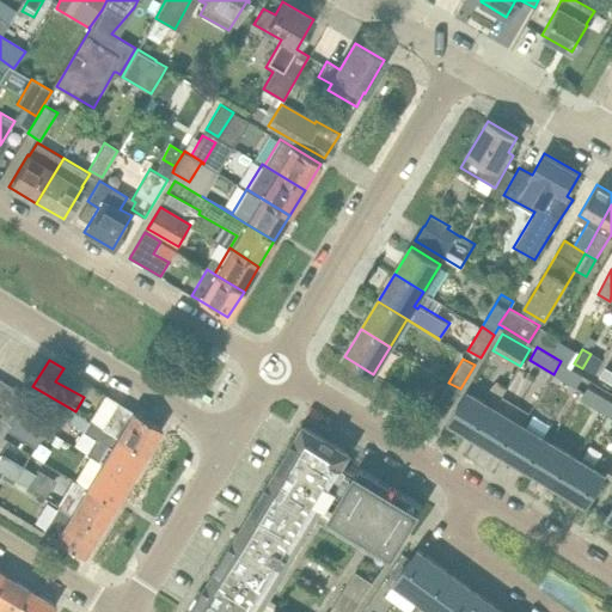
[(583,375),(561,361),(554,374),(576,387),(583,375)]
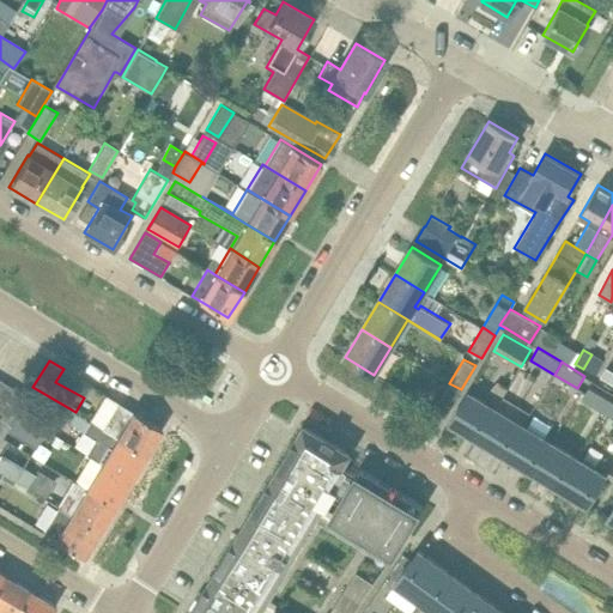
[(2,382),(0,384),(0,418),(10,425),(28,396),(2,382)]
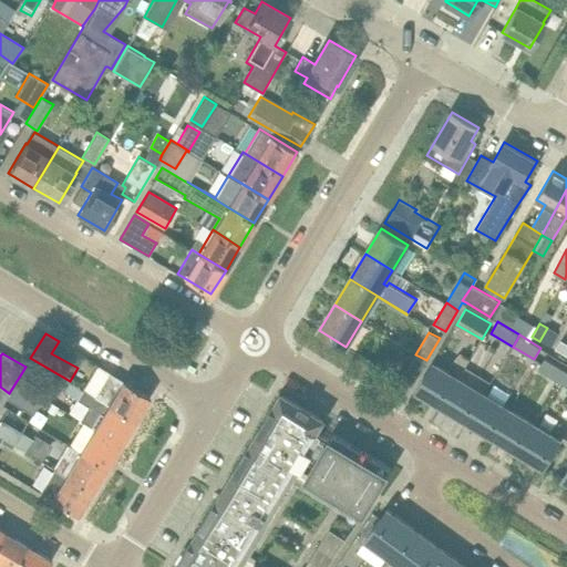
[(426,360),(415,354),(401,378),(412,383),(426,360)]
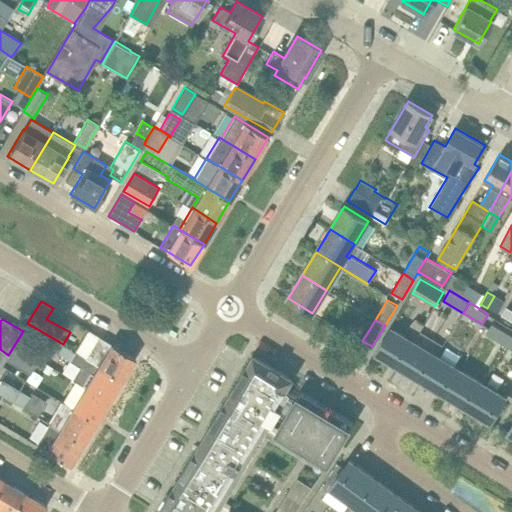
[(511,335),(491,323),(485,333),(505,345),(511,335)]
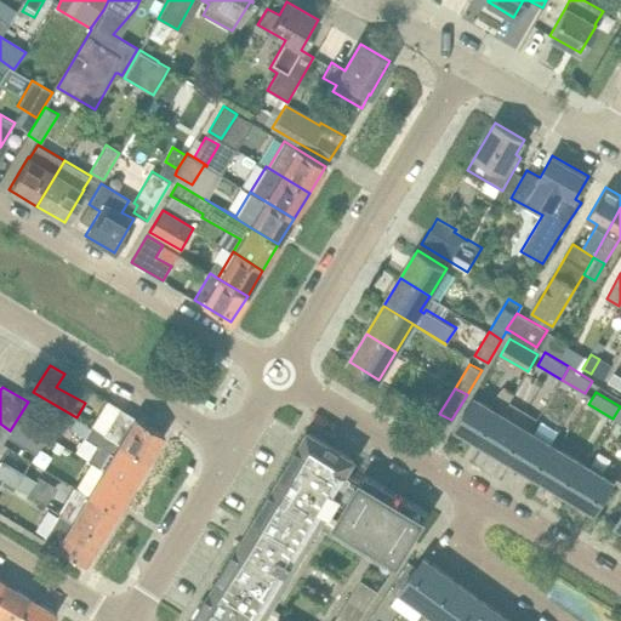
[(474,398),(457,426),(484,443),(501,414),(474,398)]
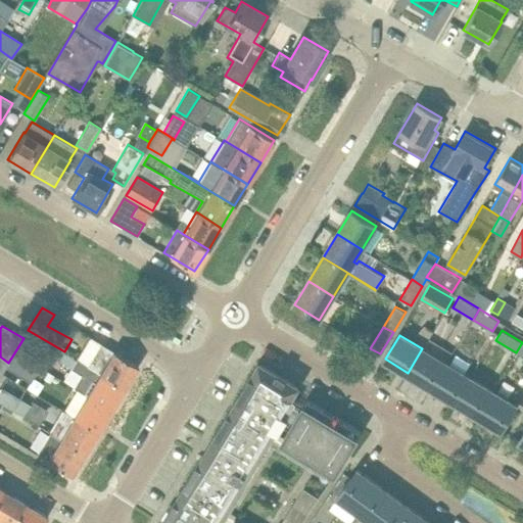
[(138,366),(100,343),(87,366),(99,373),(125,388),(138,366)]
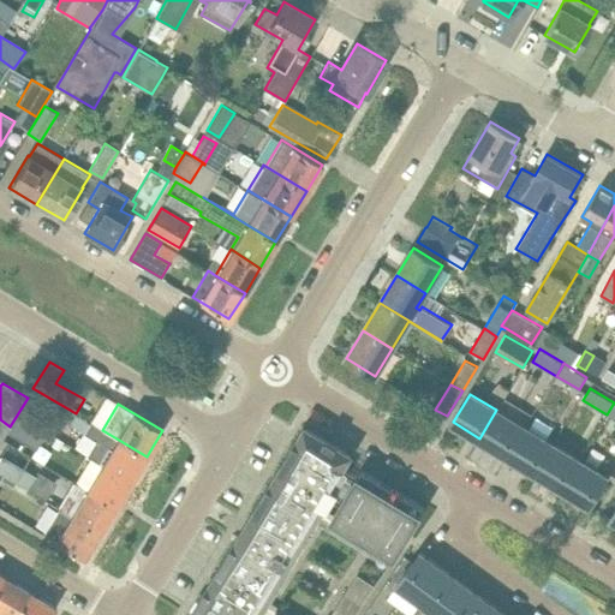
[(524,428),(497,411),(479,439),(507,455),(524,428)]
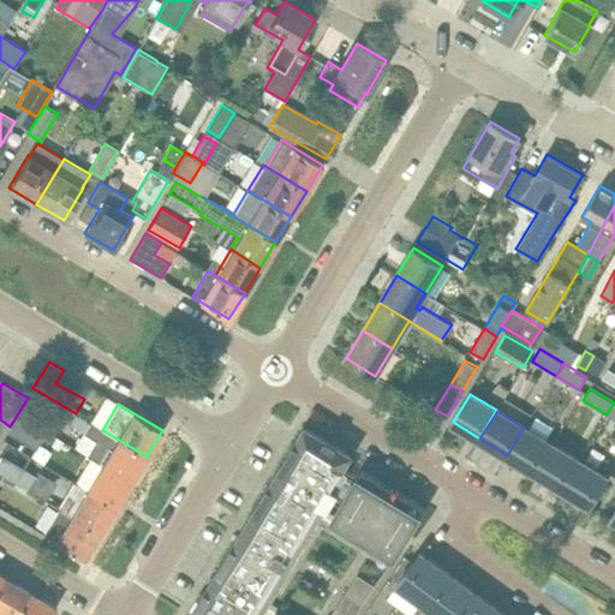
[(0,442),(10,427),(0,419),(0,442)]
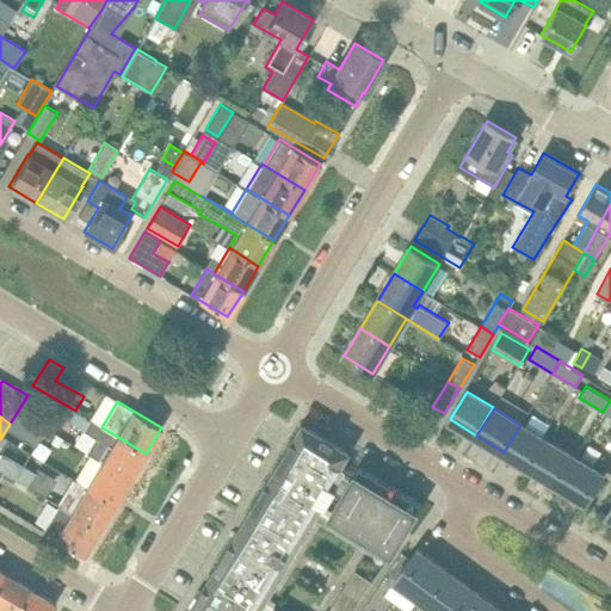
[(116,436),(102,427),(88,419),(82,430),(93,436),(85,451),(90,454),(100,461),(104,463),(130,479),(146,454),(116,436)]
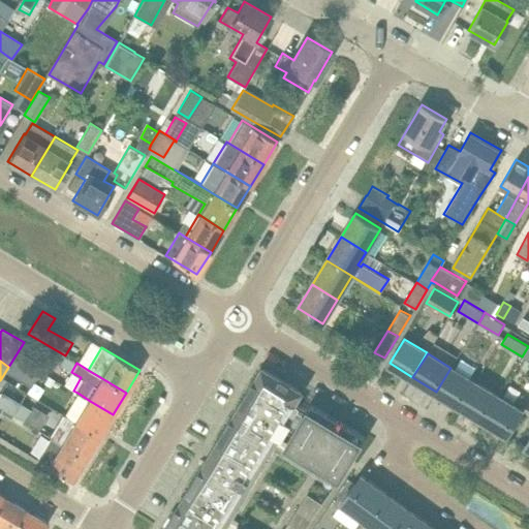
[(206,461),(164,528),(218,528),(249,477),(245,474),(248,470),(252,473),(302,391),(262,367),(213,448),(217,452),(210,463),(206,461)]
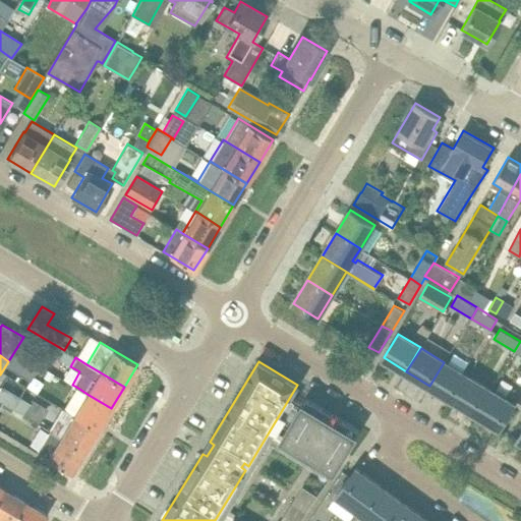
[(467,375),(444,362),(429,386),(453,400),(467,375)]
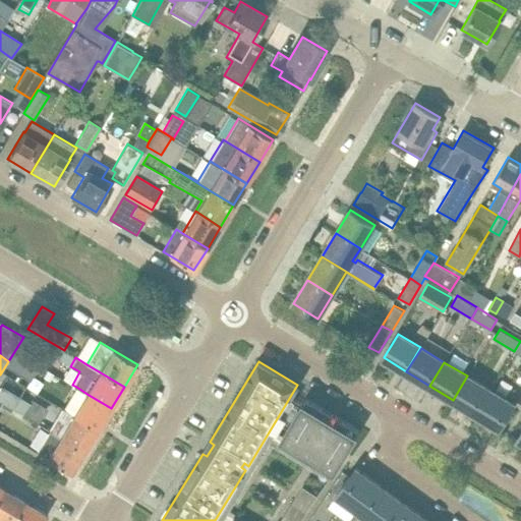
[(490,390),(467,375),(453,400),(476,414),(490,390)]
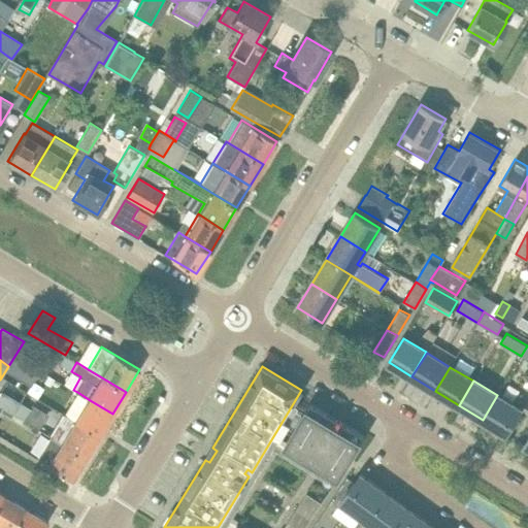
[(0,392),(0,405),(24,420),(30,408),(1,391),(0,392)]
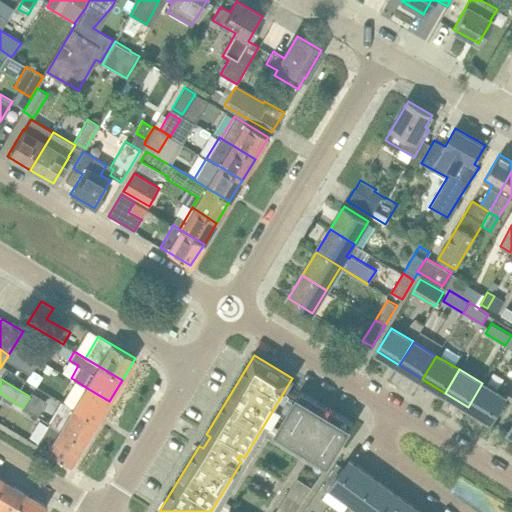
[(505,397),(482,383),(468,407),(491,421),(505,397)]
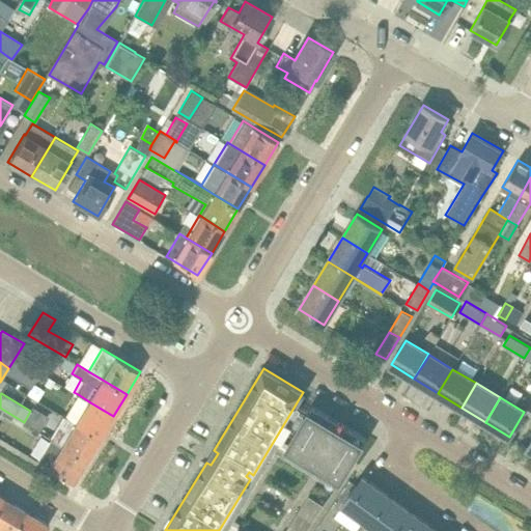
[(113,416),(87,400),(75,422),(63,416),(100,438),(113,416)]
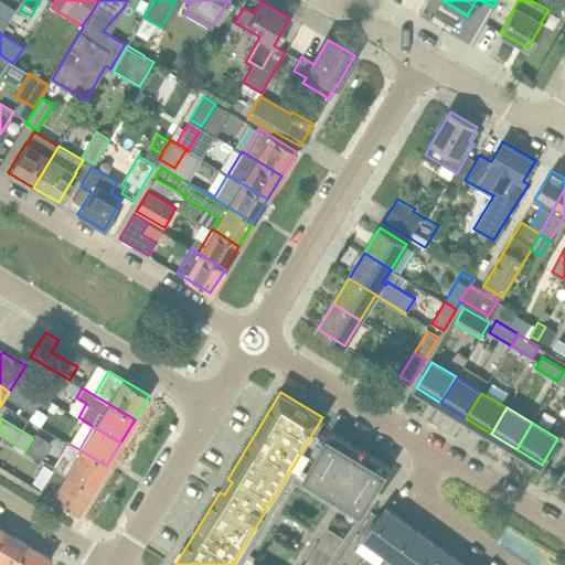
[(388,465),(333,432),(305,477),(361,510),(388,465)]
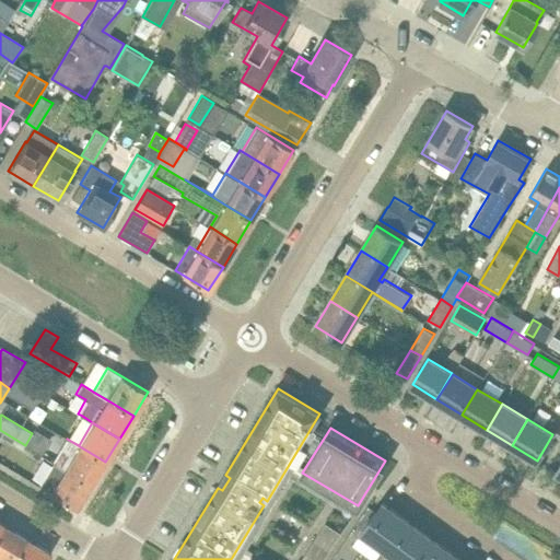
[(0,430),(0,435),(2,432),(25,445),(0,430)]
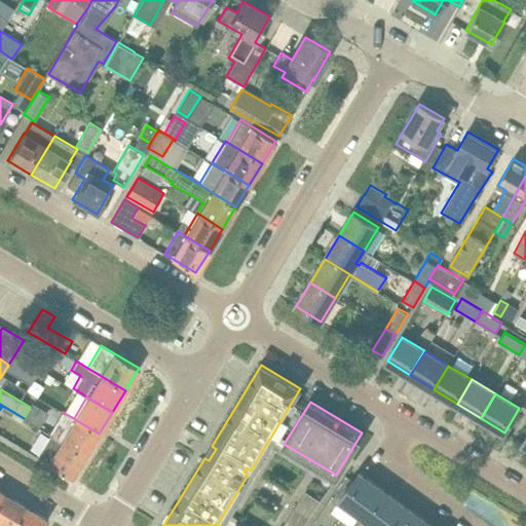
[(99,434),(63,412),(49,434),(85,456),(99,434)]
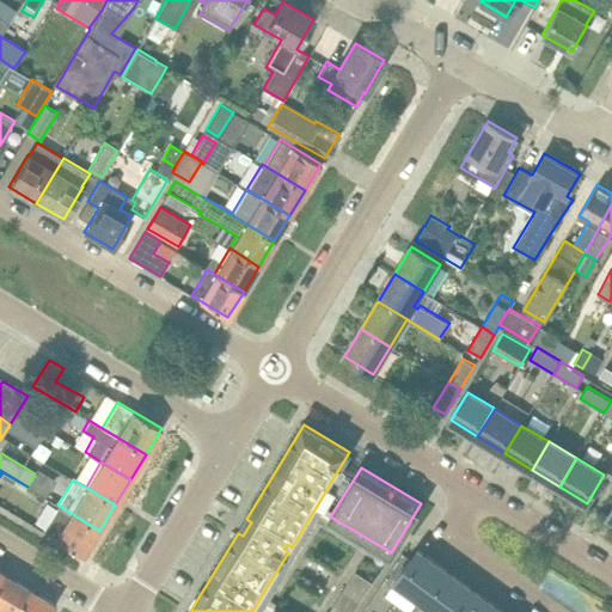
[(99,531),(57,505),(42,531),(84,556),(99,531)]
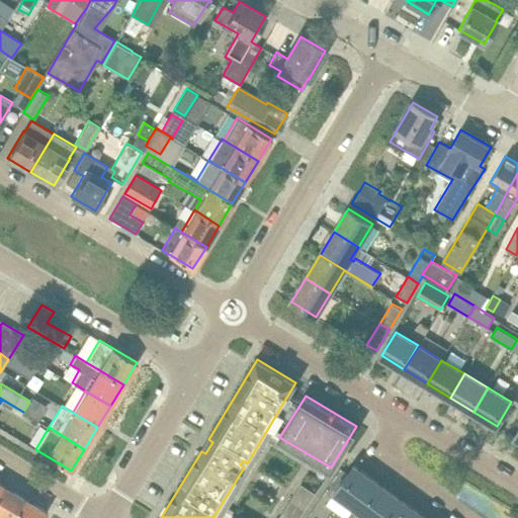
[(353,464),(348,472),(335,491),(355,506),(374,480),(353,464)]
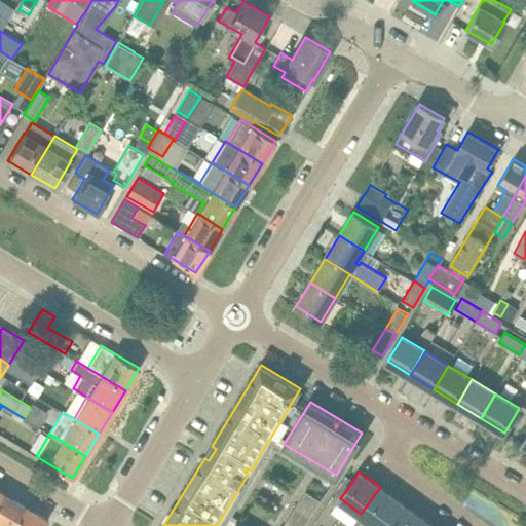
[(383,525),(401,502),(380,487),(361,514),(376,525),(383,525)]
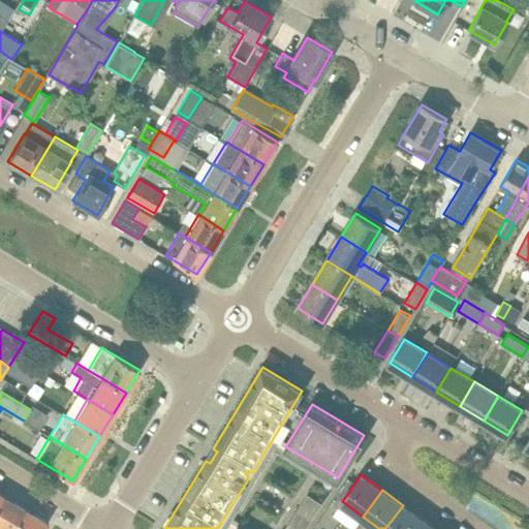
[(301,492),(284,528),(286,528),(306,528),(320,500),(301,492)]
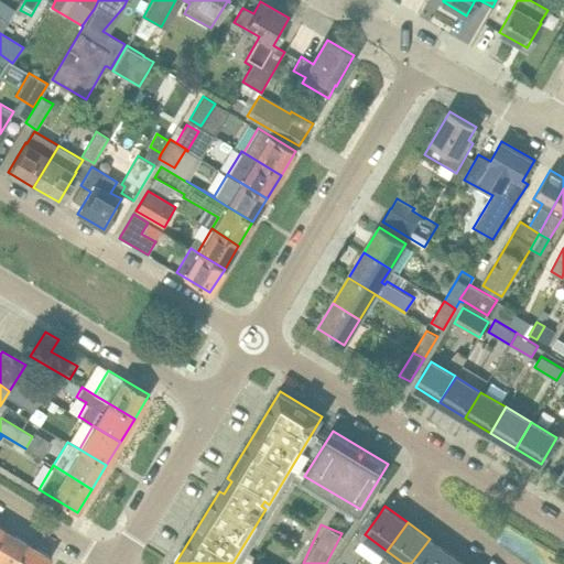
[(13,563),(28,542),(3,528),(0,533),(0,562),(3,563),(13,563)]
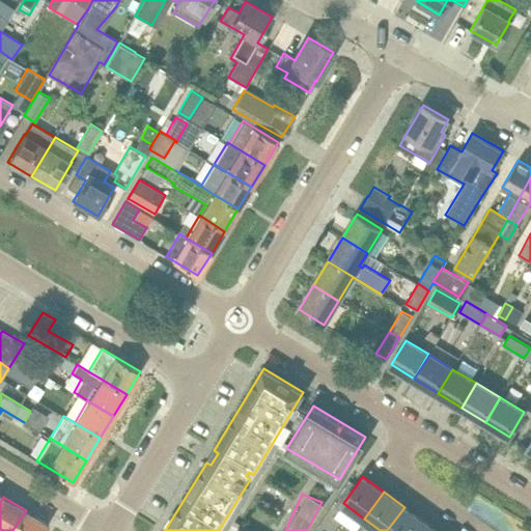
[(419,530),(425,523),(404,507),(387,530),(419,530)]
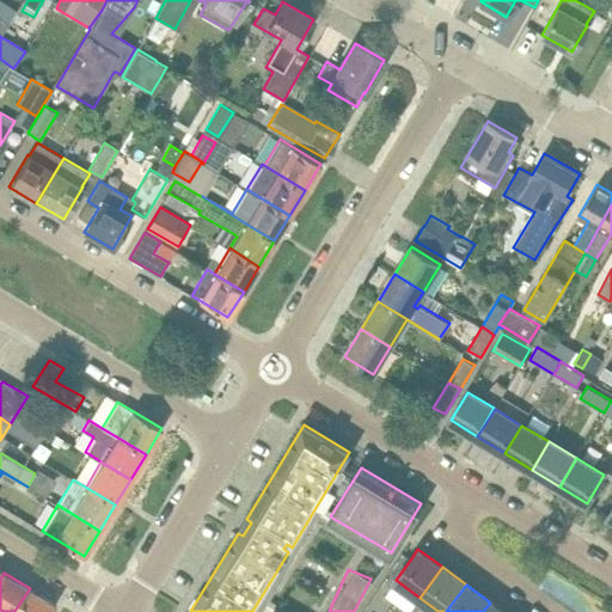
[(50,611),(55,604),(30,588),(14,611),(50,611)]
